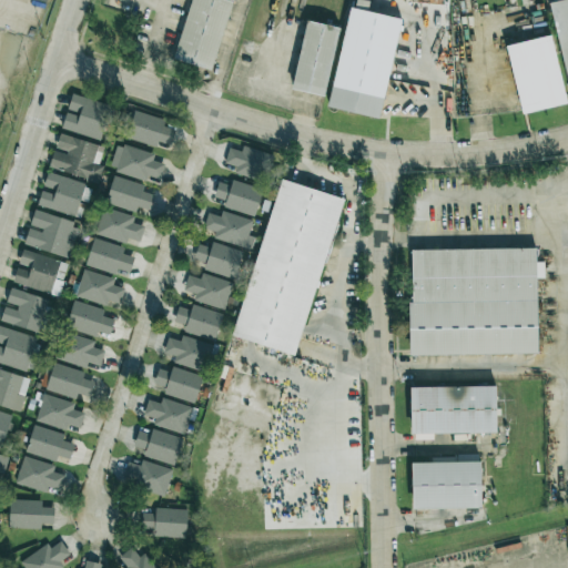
[(232,0),(190,0),(173,60),(213,71),(232,0)]
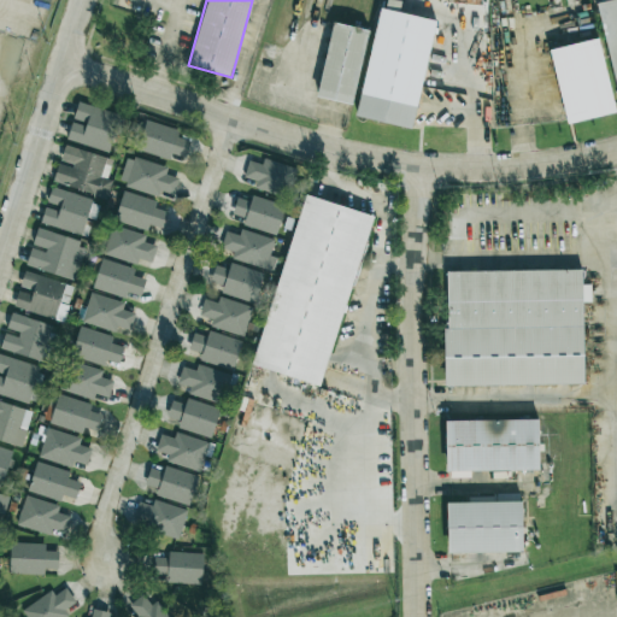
[(357,117),(413,128),(434,19),(399,13),(400,1),(395,0),(386,0),(386,9),(378,7),(357,117)]
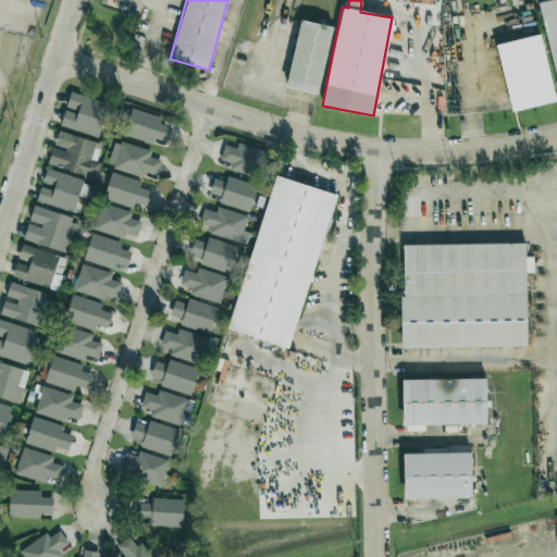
[(556,0),(545,0),(540,1),(556,88),(556,0)]
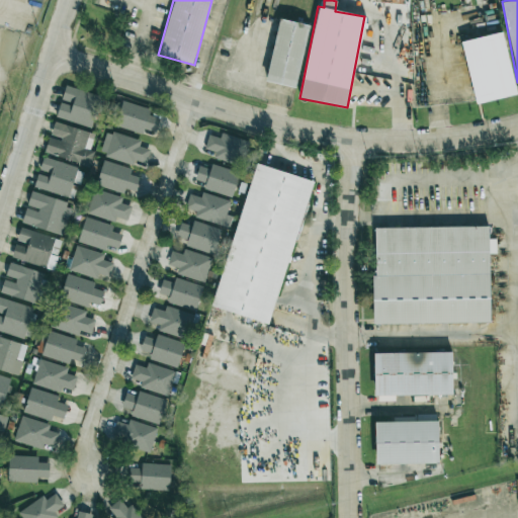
[(266,81),(295,88),(309,25),(279,19),(266,81)]
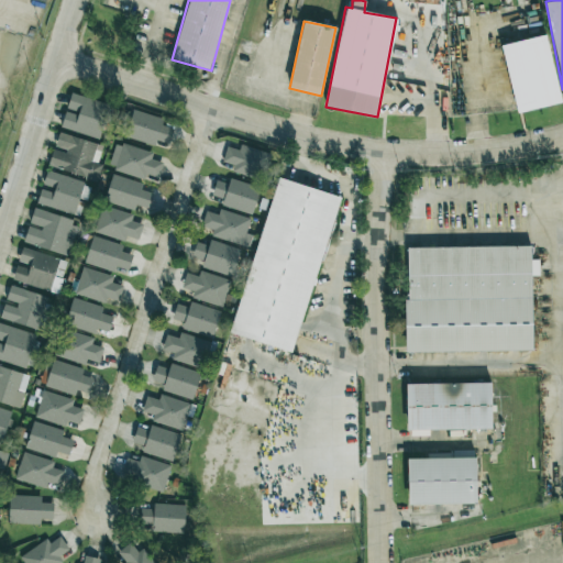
[(562,102),(548,34),(501,44),(516,112),(562,102)]
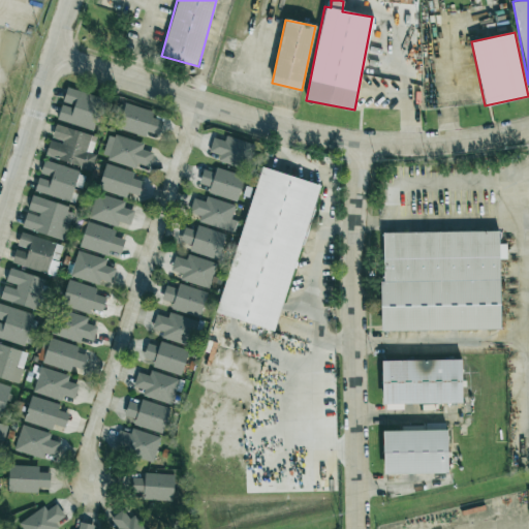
[(94,131),(103,98),(66,88),(62,103),(57,120),(94,131)]
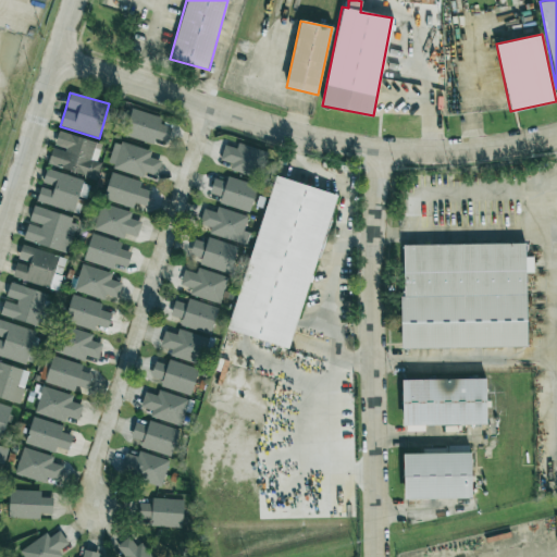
[(161,118),(131,108),(123,134),(165,147),(171,127),(160,124),(161,118)]
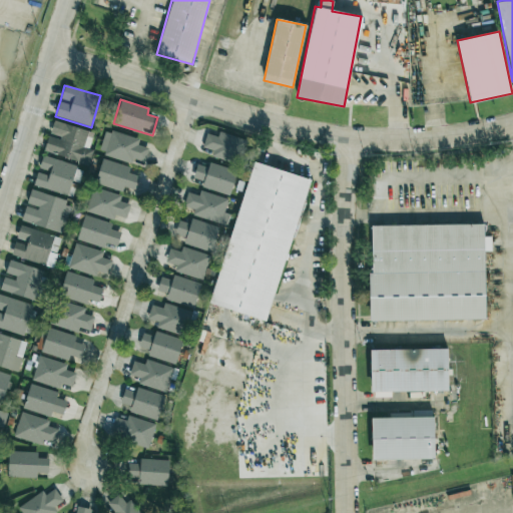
[(43,151),(88,164),(93,150),(88,149),(93,132),(54,121),(49,135),(48,134),(43,151)]
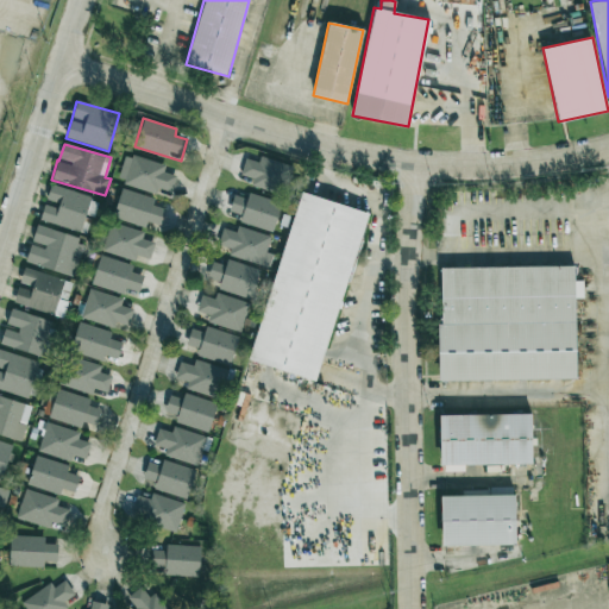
[(117,182),(157,193),(158,189),(171,193),(176,176),(163,171),(165,165),(125,154),(117,182)]
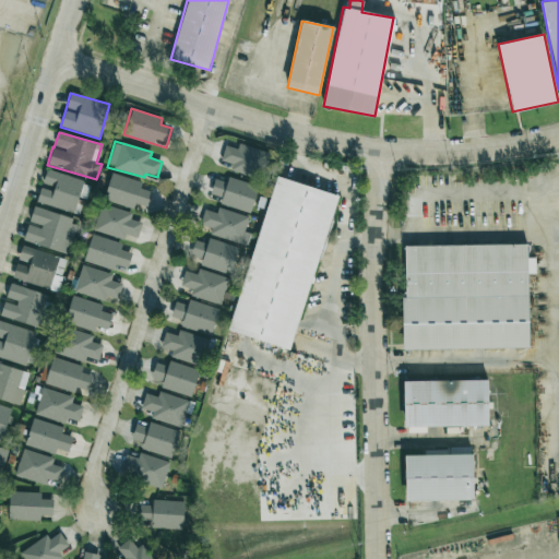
[(225,145),(221,161),(233,164),(230,170),(260,179),(268,153),(238,143),(237,150),(225,145)]
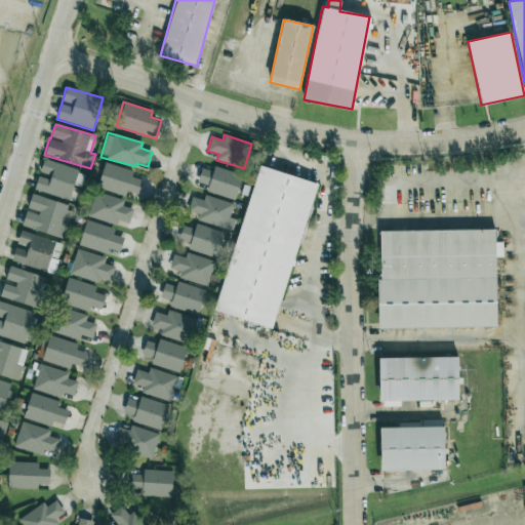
[(34,190),(70,200),(74,186),(81,188),(85,172),(43,160),(39,174),(39,173),(34,190)]
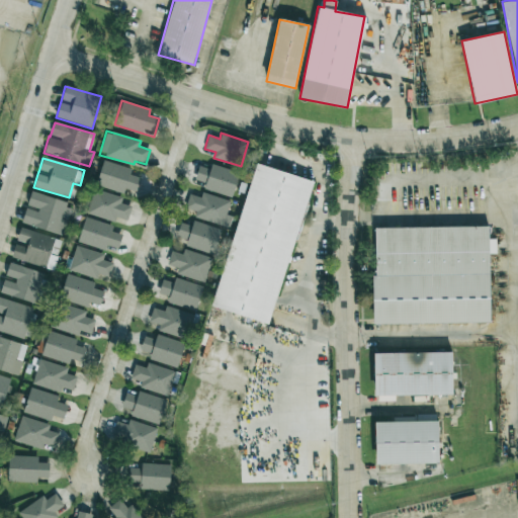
[(123,193),(125,189),(136,192),(140,178),(130,175),(131,168),(103,161),(96,185),(123,193)]
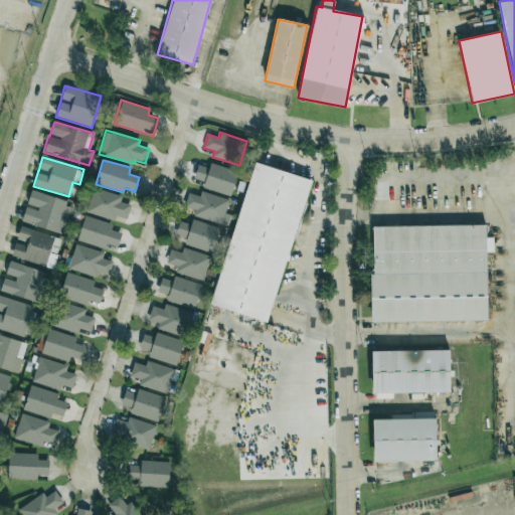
[(230,196),(237,171),(210,163),(208,168),(198,165),(193,179),(204,182),(202,188),(230,196)]
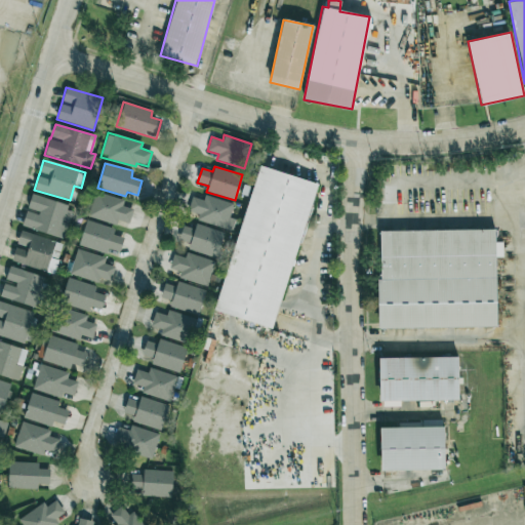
[(316,183),(256,166),(216,312),(275,328),(316,183)]
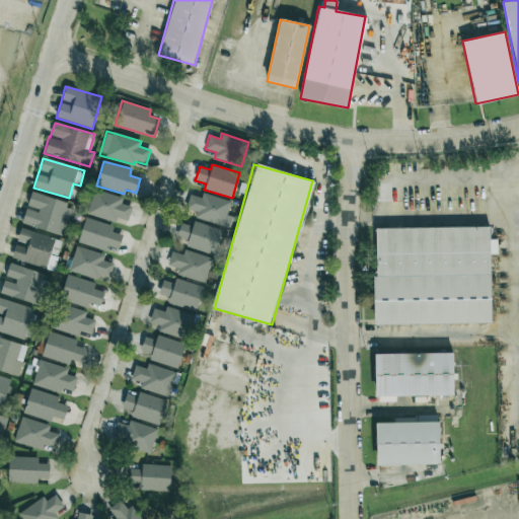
[(132,207),(121,204),(123,198),(94,189),(86,214),(115,223),(117,218),(128,221),(132,207)]
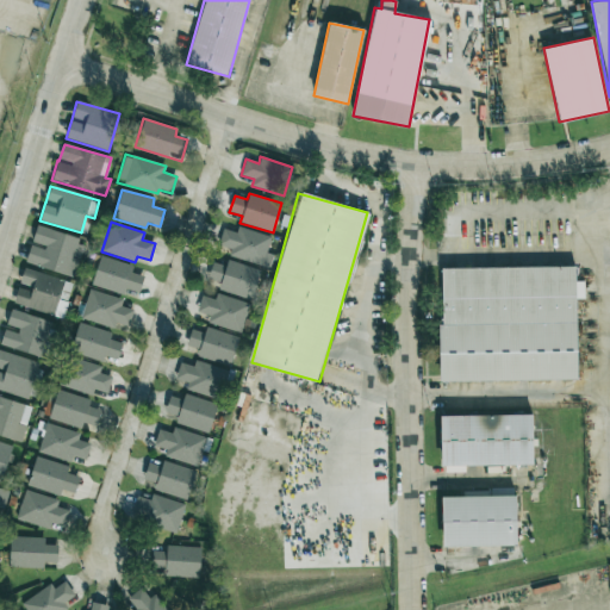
[(36,226),(31,244),(31,243),(25,263),(75,277),(85,241),(36,226)]
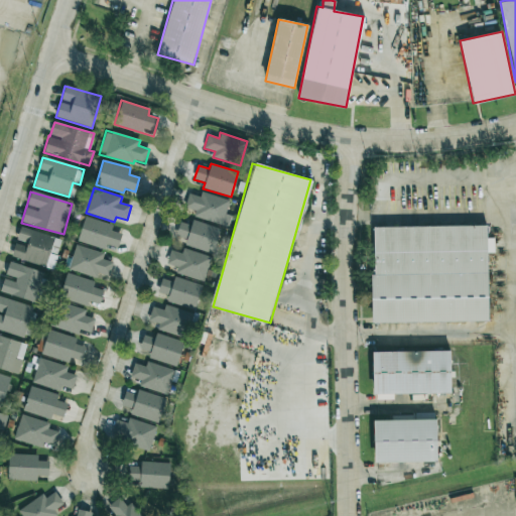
[(192,216),(228,227),(232,216),(225,214),(229,201),(202,191),(200,197),(188,194),(184,208),(195,211),(192,216)]
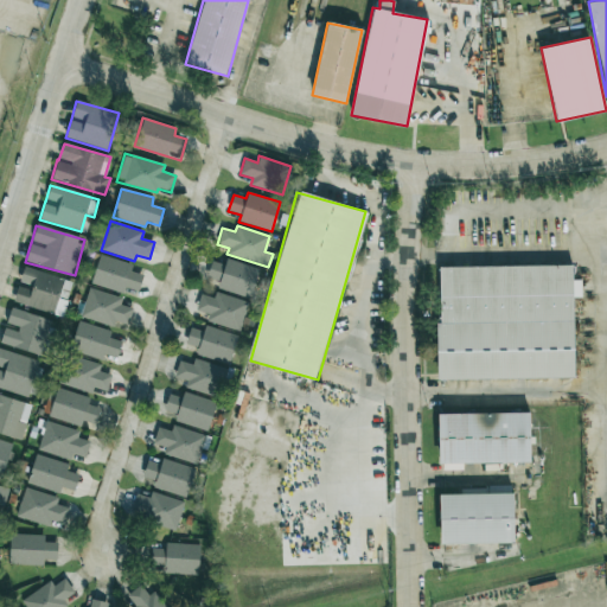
[(125,293),(126,288),(139,292),(142,274),(131,272),(133,263),(98,255),(91,285),(125,293)]
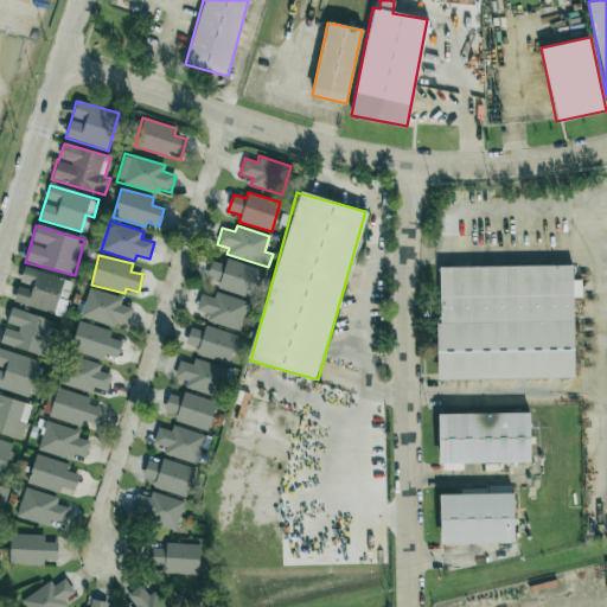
[(217,288),(250,298),(260,269),(227,259),(225,264),(212,261),(206,278),(218,281),(217,288)]
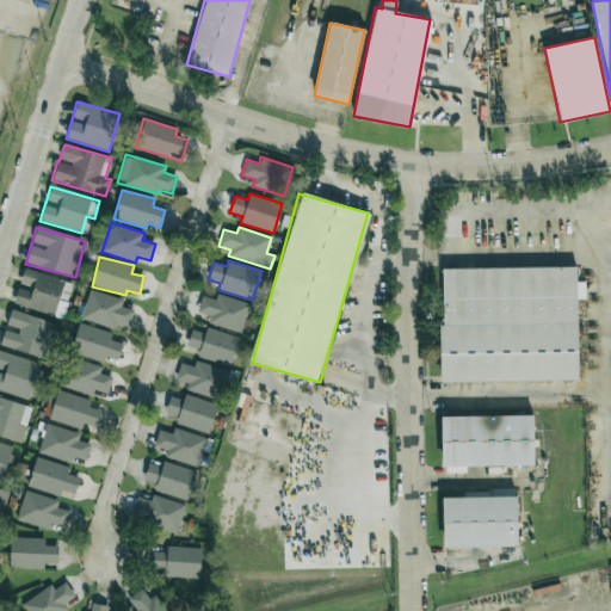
[(62,319),(73,283),(24,269),(19,287),(18,285),(13,304),(62,319)]
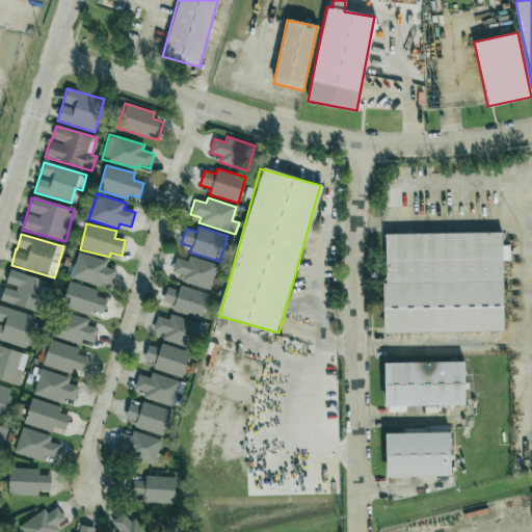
[(383,234),(383,331),(502,331),(502,234),(383,234)]
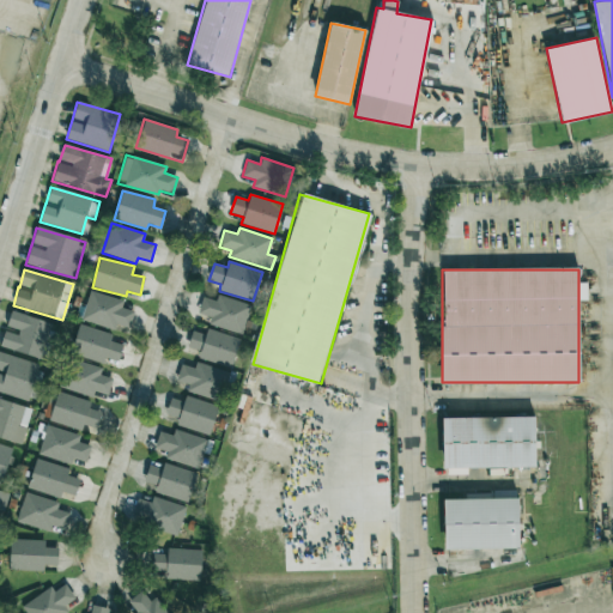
[(123,299),(89,291),(82,321),(115,329),(116,325),(129,328),(133,311),(121,308),(123,299)]
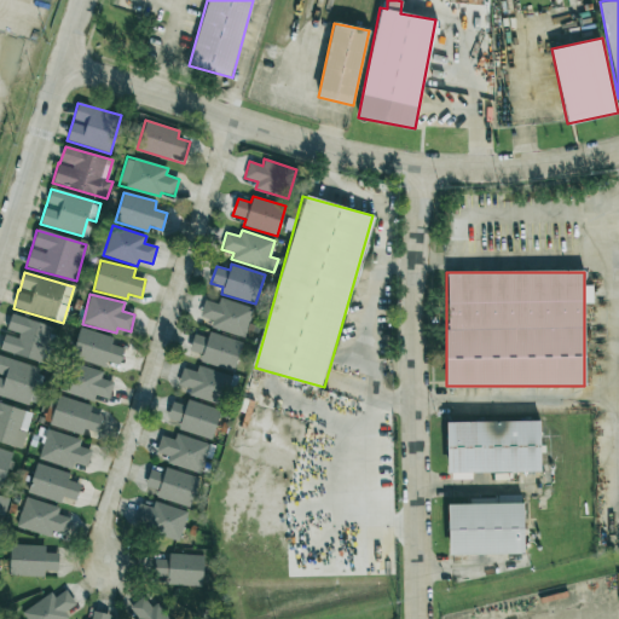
[(246,337),(253,307),(220,299),(219,304),(204,300),(200,317),(212,319),(210,329),(246,337)]
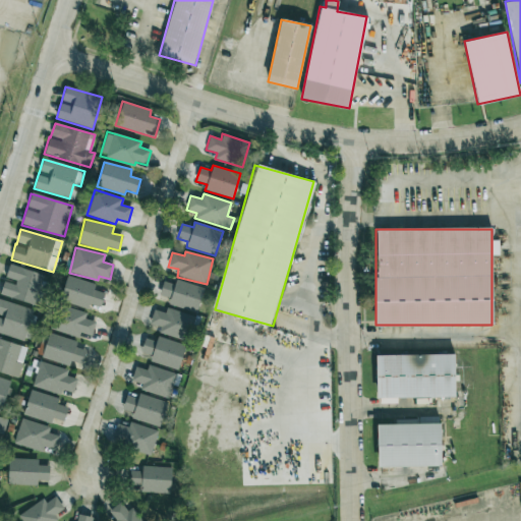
[(43,274),(9,265),(5,280),(4,280),(0,294),(0,295),(35,304),(43,274)]
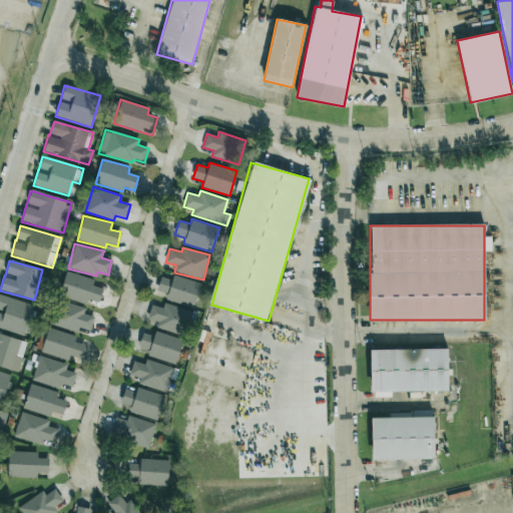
[(59,296),(86,304),(88,300),(98,303),(102,289),(92,286),(93,280),(66,272),(59,296)]
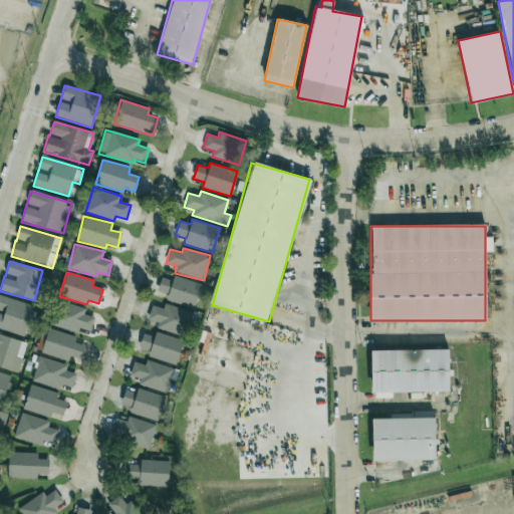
[(201,284),(174,275),(172,280),(161,277),(157,291),(168,295),(166,300),(194,308),(201,284)]
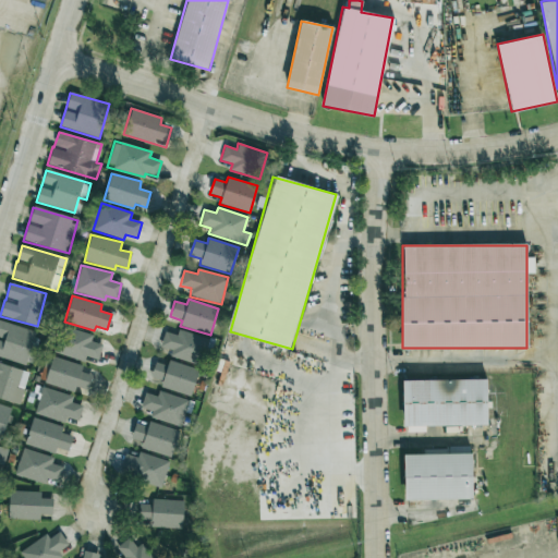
[(35,331),(0,320),(0,356),(26,364),(35,331)]
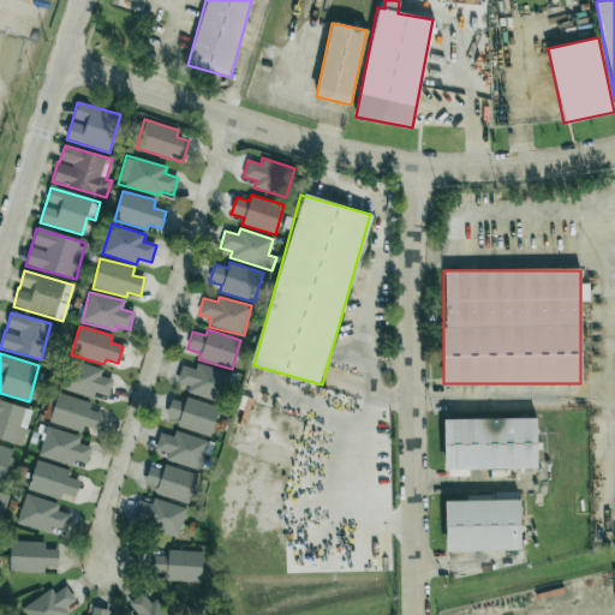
[(60,390),(93,398),(94,393),(108,396),(112,380),(101,376),(102,368),(66,359),(60,390)]
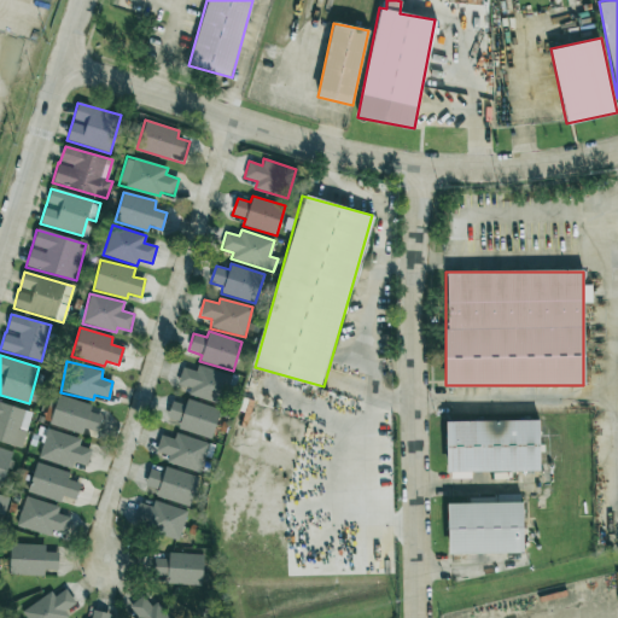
[(182,367),(178,384),(191,388),(188,395),(221,404),(231,375),(198,365),(196,372),(182,367)]
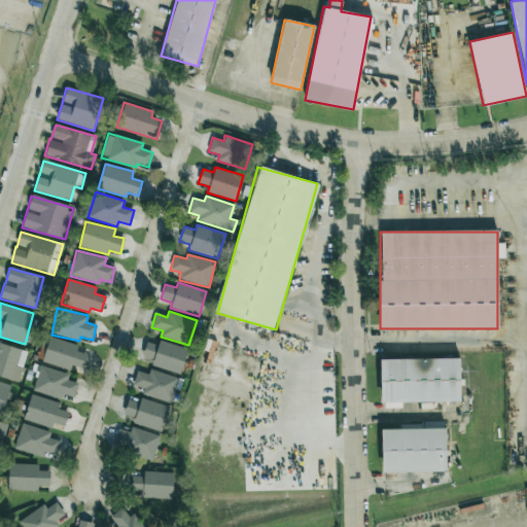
[(77,346),(44,336),(37,359),(71,370),(71,367),(81,371),(88,354),(76,351),(77,346)]
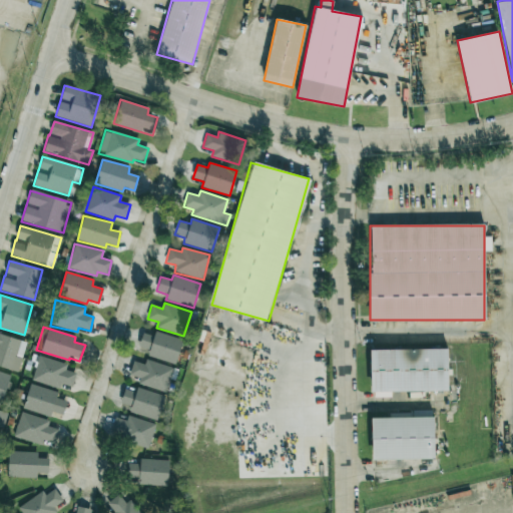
[(154,336),(142,333),(138,348),(148,350),(147,356),(175,364),(182,339),(155,332),(154,336)]
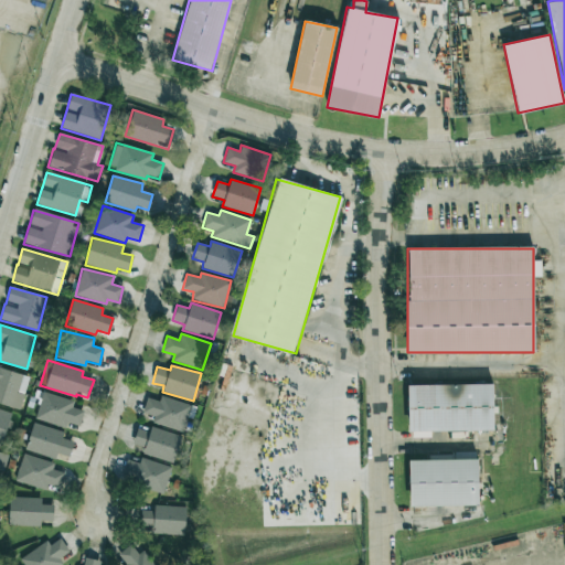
[(29,376),(0,368),(0,403),(20,409),(29,376)]
